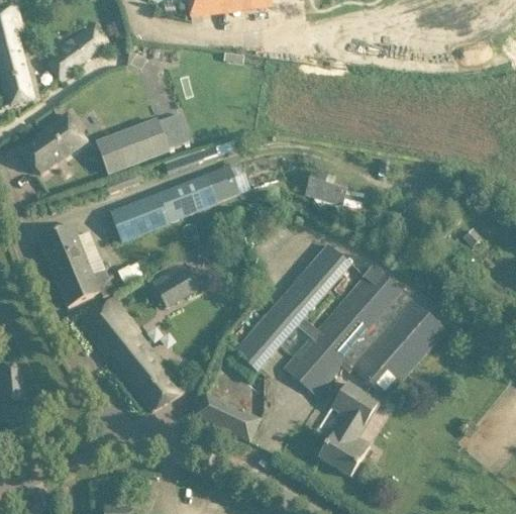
[(0,11),(0,98),(3,108),(41,98),(32,73),(29,74),(12,9),(0,11)]
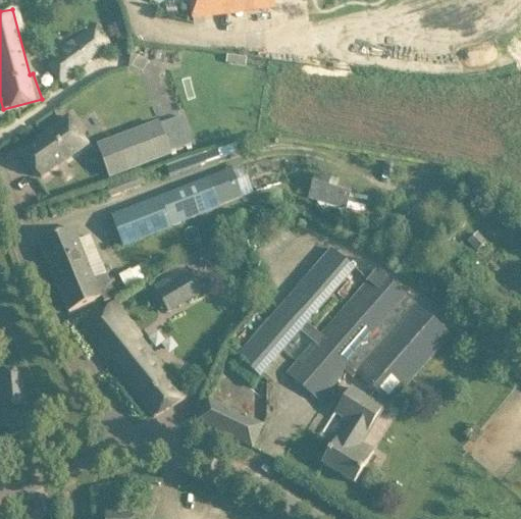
[(77,72),(75,68),(112,40),(97,20),(53,52),(50,64),(62,83),(77,72)]
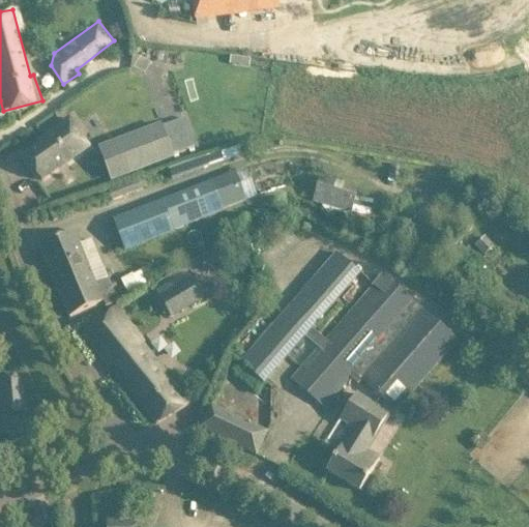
[(90,145),(70,117),(43,136),(46,138),(24,153),(42,178),(90,145)]
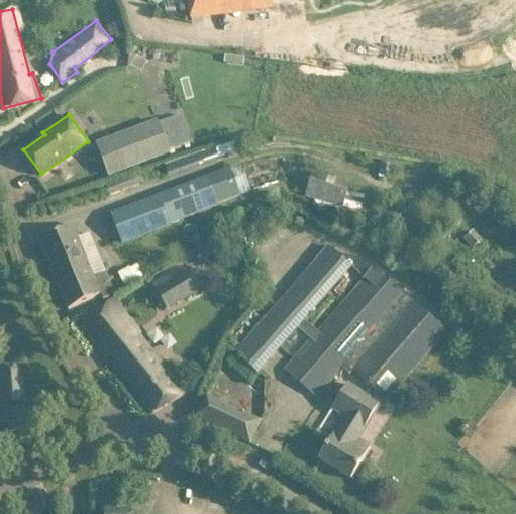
[(170,149),(159,121),(114,138),(124,168),(170,149)]
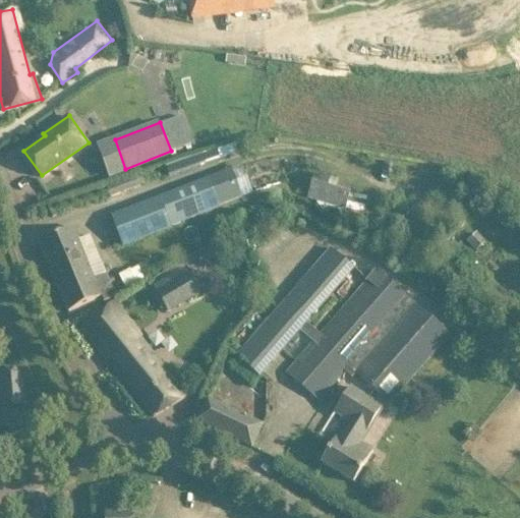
[(208,176),(111,213),(123,244),(220,208),(219,205),(244,195),(234,166),(208,176)]
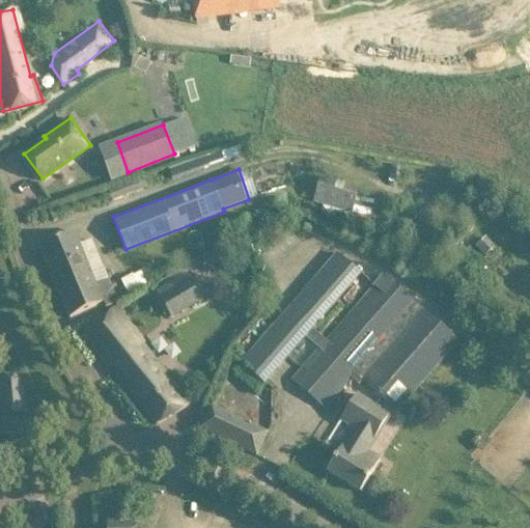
[(319,182),(314,200),(354,212),(360,192),(319,182)]
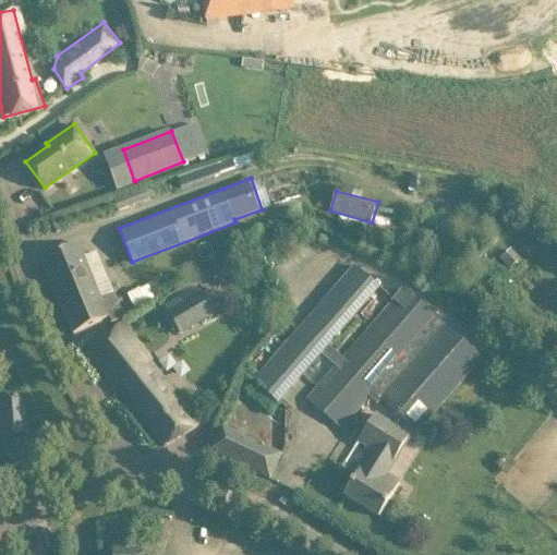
[(44,256),(55,281),(91,266),(80,242),(44,256)]
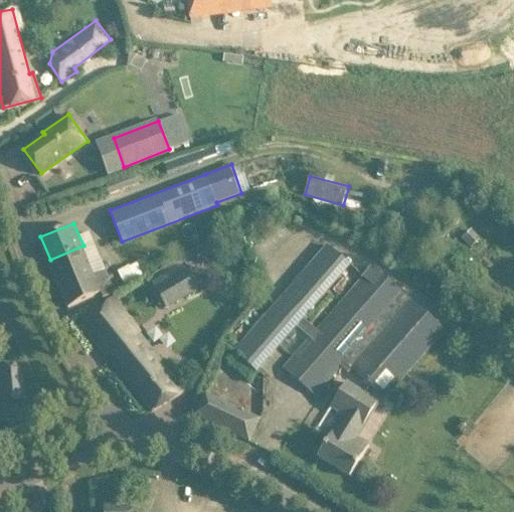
[(471,228),(462,237),(471,246),(480,237),(471,228)]
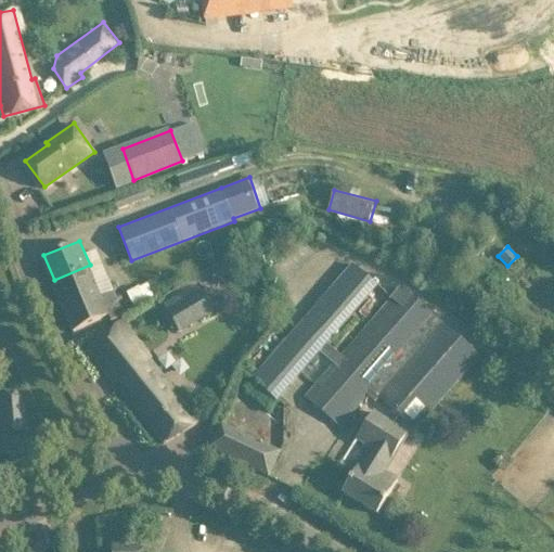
[(378,395),(415,427),(480,355),(433,312),(434,310),(402,283),(340,354),(326,342),(377,284),(352,261),(252,377),(277,399),(320,350),(334,362),(305,396),(339,425),(368,394),(375,400),(378,395)]
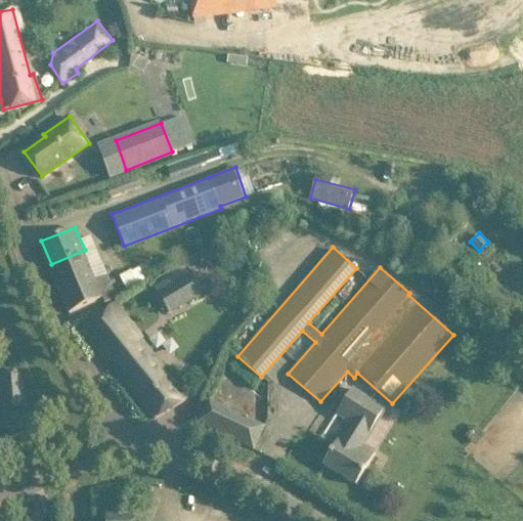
[(85,250),(51,264),(71,312),(103,296),(105,302),(118,297),(102,261),(91,266),(85,250)]
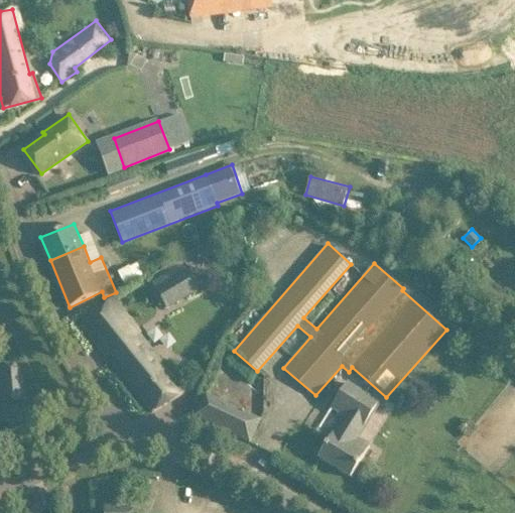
[(179,256),(148,275),(148,276),(153,284),(166,306),(199,287),(185,265),(180,257),(179,256)]
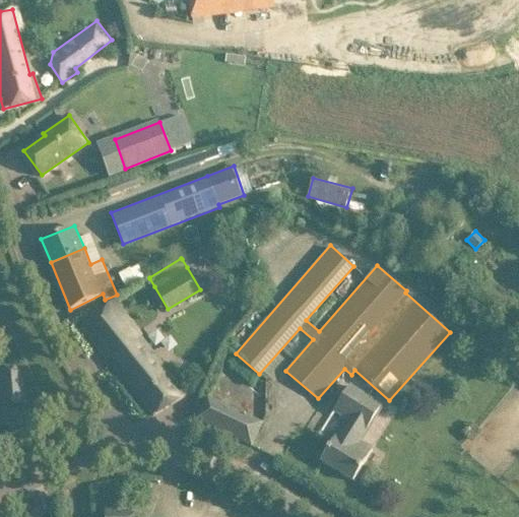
[(187,394),(141,335),(115,301),(82,325),(102,350),(154,414),(172,404),(187,394)]
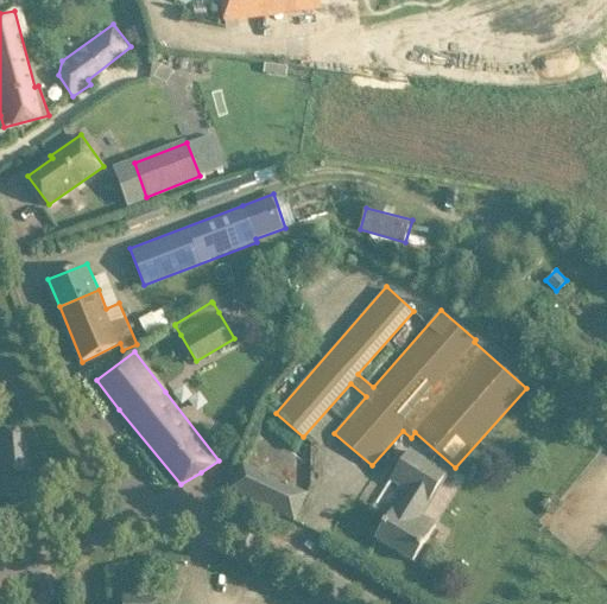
[(1,437),(5,474),(30,471),(26,434),(18,428),(7,428),(1,437)]
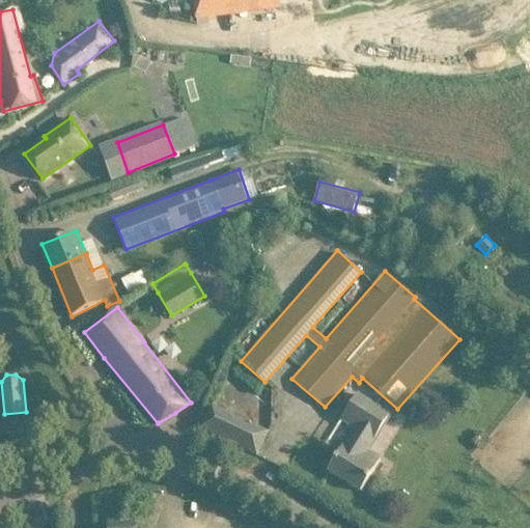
[(374,439),(390,413),(358,393),(341,419),(355,427),(374,439)]
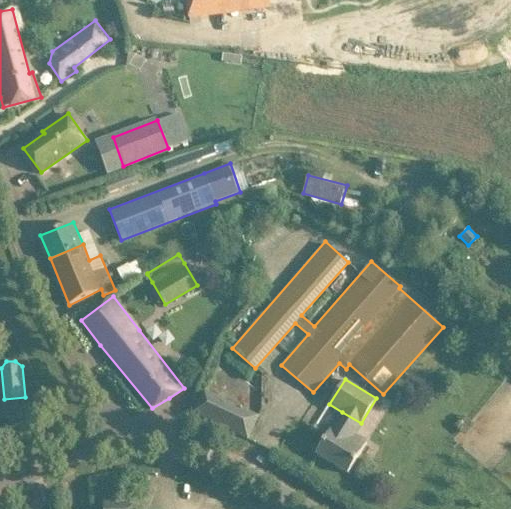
[(204,389),(194,412),(248,437),(258,415),(204,389)]
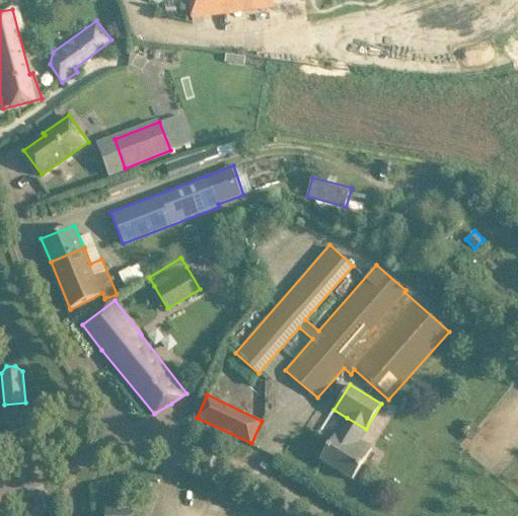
[(371,449),(372,448),(360,440),(366,429),(347,418),(341,428),(340,428),(321,459),(353,478),(371,449)]
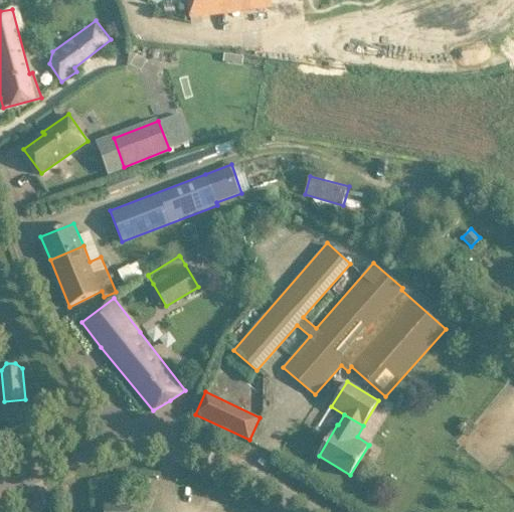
[(111,480),(102,481),(103,489),(112,488),(111,480)]
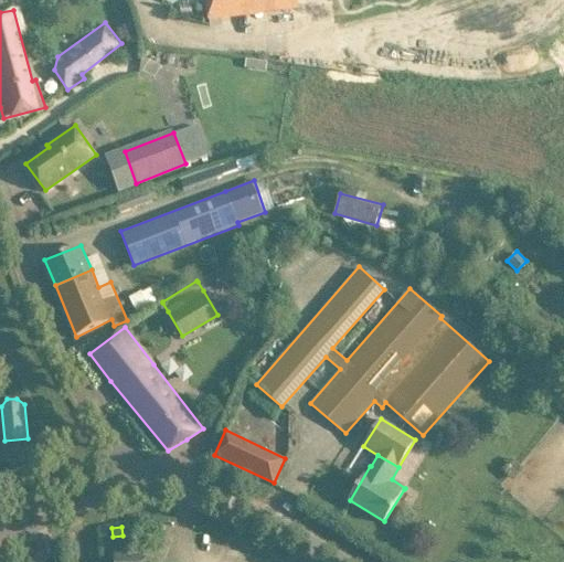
[(142,561),(142,550),(115,552),(115,561),(142,561)]
